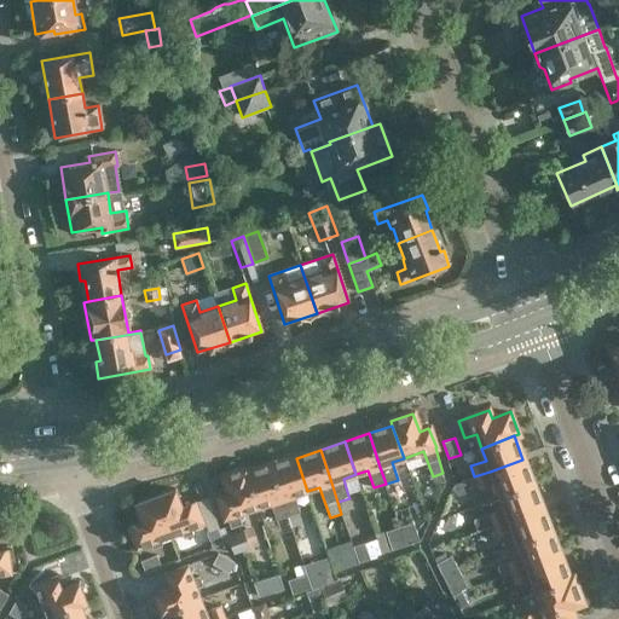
[(291,527),(302,524),(299,513),(301,513),(295,495),(307,491),(296,458),(272,467),(283,499),(291,527)]
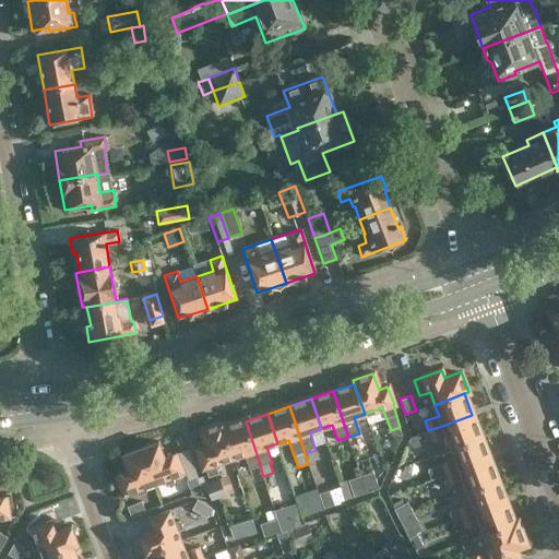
[(480,437),(472,415),(442,426),(428,430),(412,437),(407,441),(415,448),(447,436),(451,448),(480,437)]
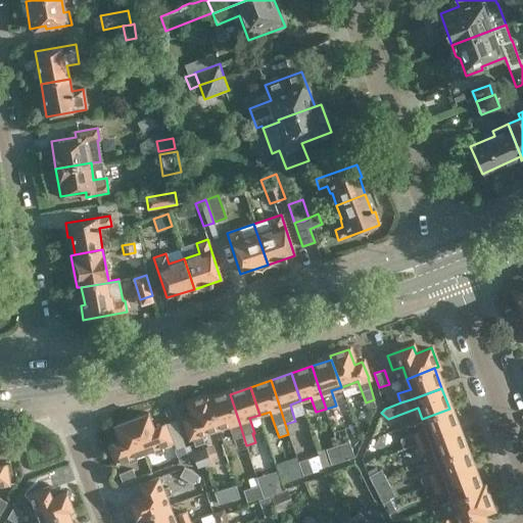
[(246,445),(239,422),(230,394),(209,400),(219,428),(229,425),(234,439),(237,448),(246,445)]
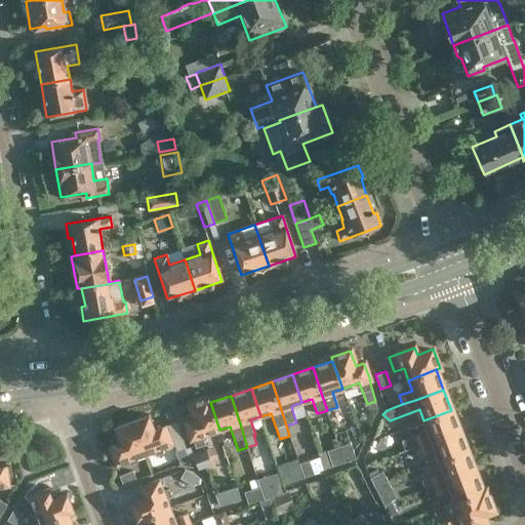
[(206,444),(203,436),(219,430),(210,402),(208,398),(190,404),(195,419),(186,422),(192,440),(193,439),(196,447),(206,444)]
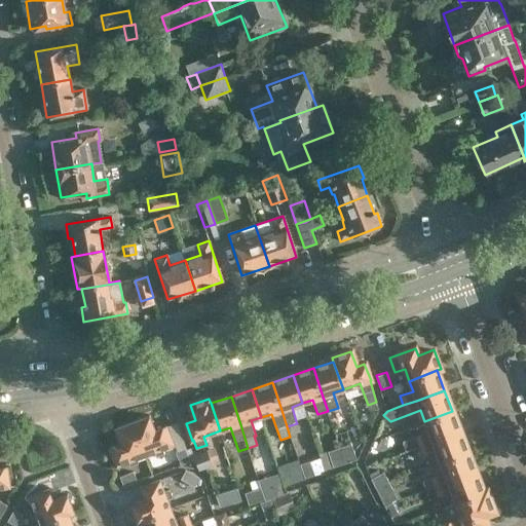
[(407,451),(419,447),(433,442),(459,430),(452,411),(424,421),(428,431),(403,442),(407,451)]
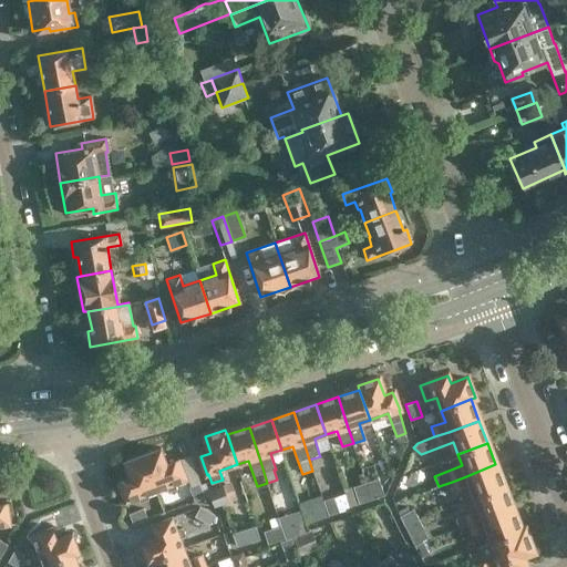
[(173,484),(186,478),(179,460),(166,465),(160,449),(142,455),(155,491),(164,487),(166,492),(175,488),(173,484)]
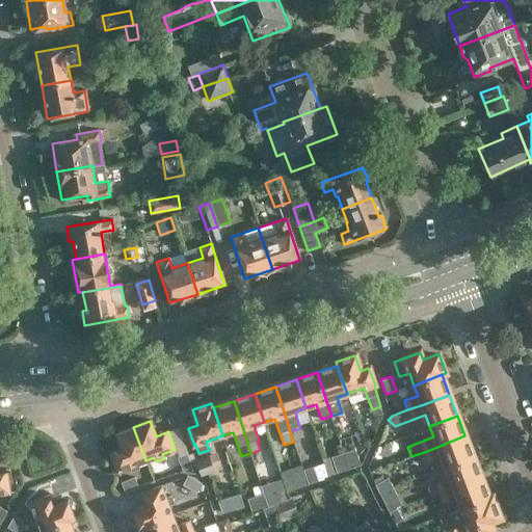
[(145,460),(133,427),(116,433),(122,449),(110,453),(117,472),(129,467),(130,471),(138,468),(136,463),(145,460)]
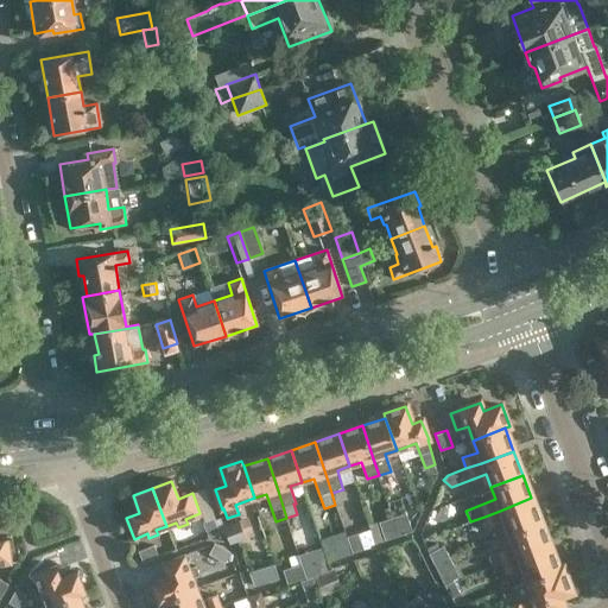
[(540,521),(531,498),(500,511),(485,517),(489,527),(504,521),(508,533),(540,521)]
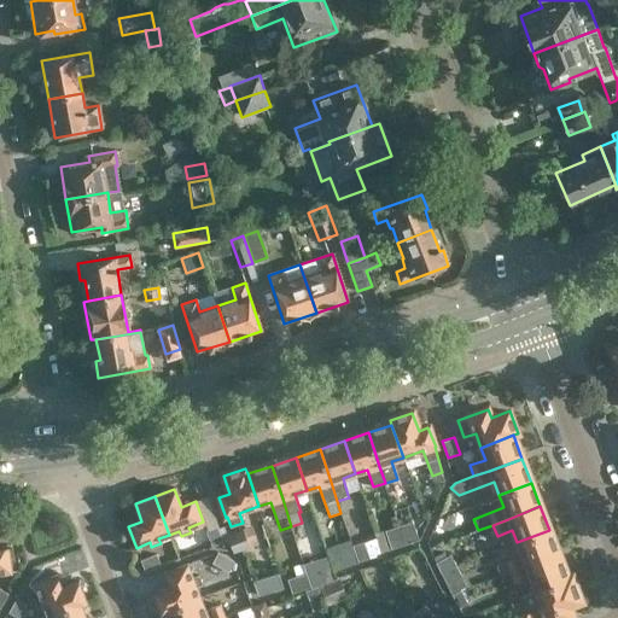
[(413,520),(394,528),(385,530),(392,549),(419,540),(413,520)]
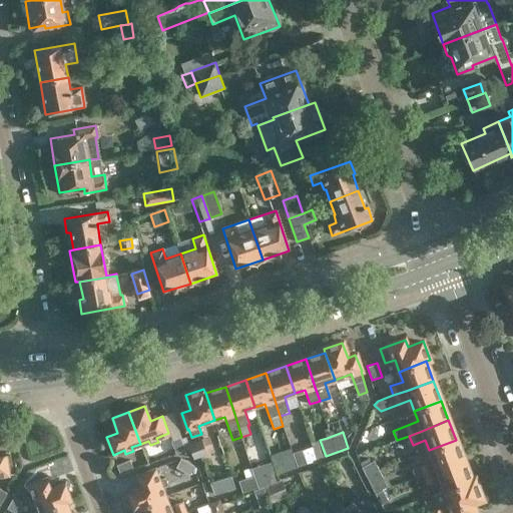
[(194,459),(207,454),(215,451),(209,436),(188,443),(194,459)]
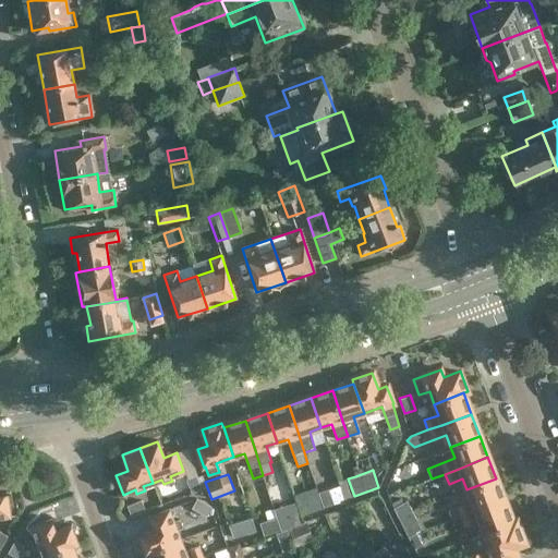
[(203,489),(197,475),(186,478),(192,494),(203,489)]
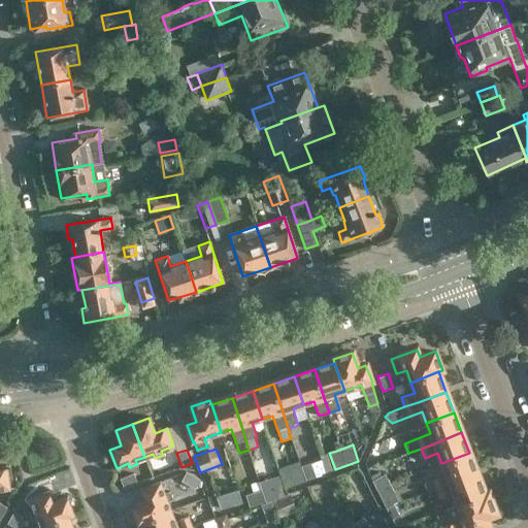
[(428,492),(436,490),(450,484),(476,473),(469,453),(441,463),(446,474),(424,483),(428,492)]
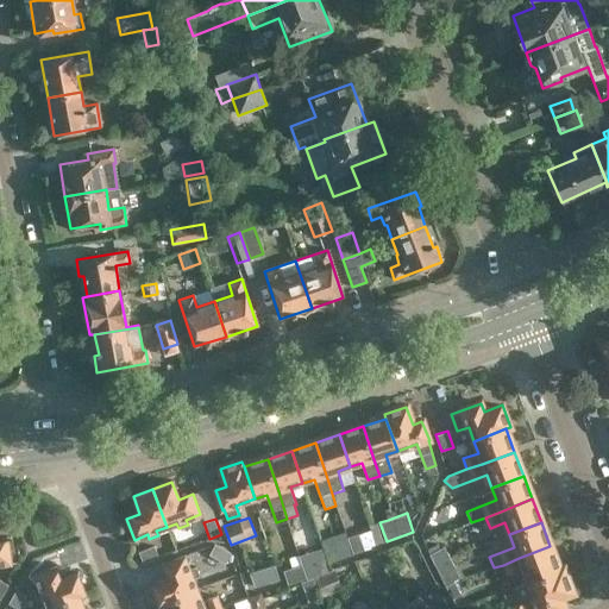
[(353,553),(365,550),(359,533),(347,538),(353,553)]
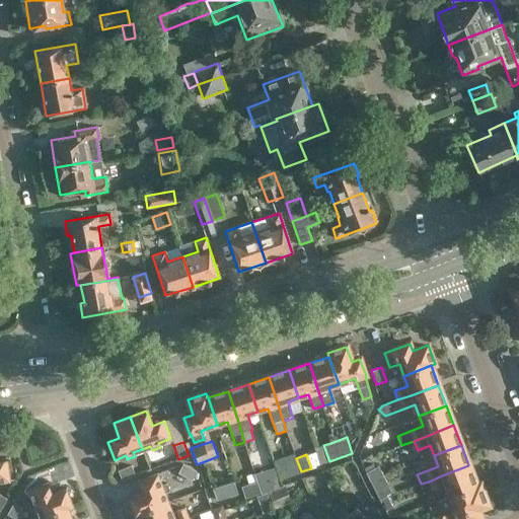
[(0,482),(9,480),(7,461),(0,462),(0,482)]
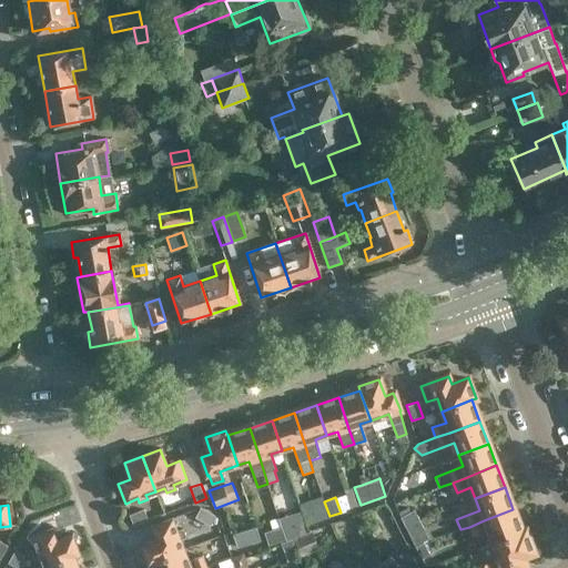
[(215,515),(200,507),(194,517),(210,526),(215,515)]
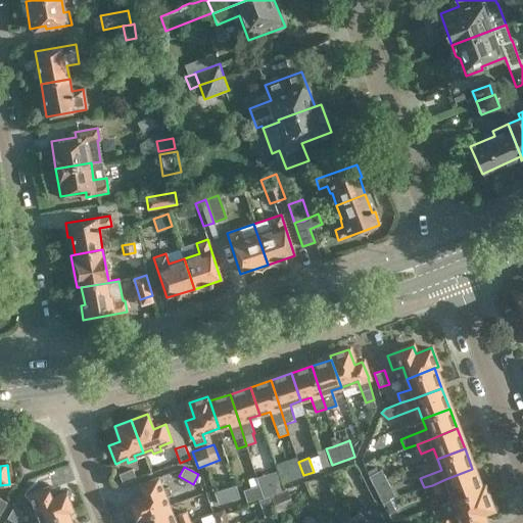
[(133,468),(120,474),(124,483),(136,478),(133,468)]
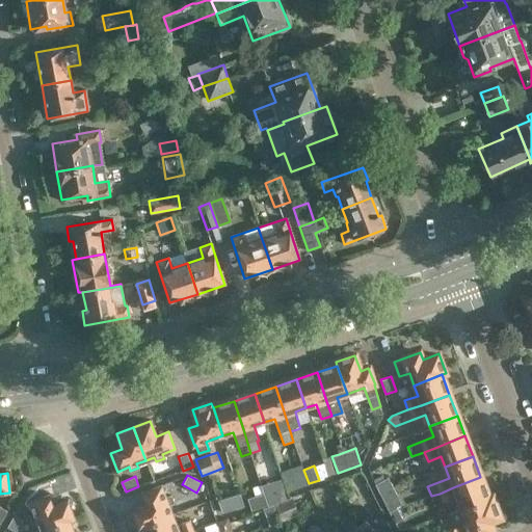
[(389,511),(398,506),(401,505),(402,504),(389,477),(375,484),(389,511)]
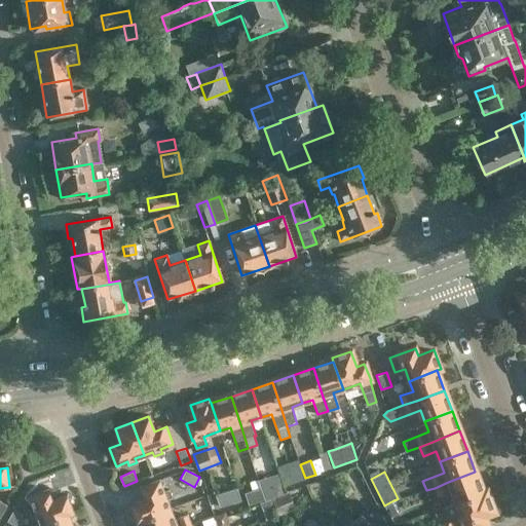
[(455,502),(483,492),(475,472),(448,482),(435,488),(439,496),(451,492),(455,502)]
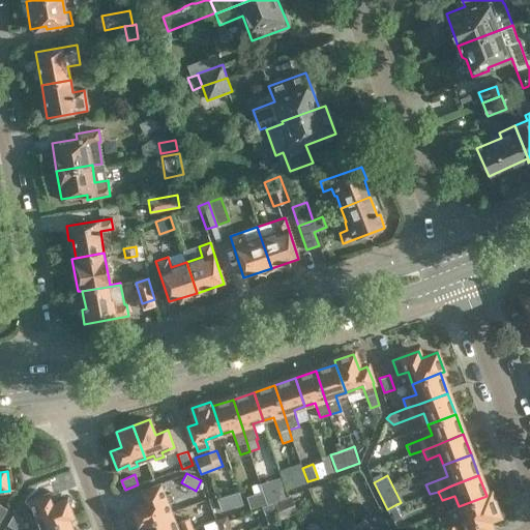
[(260,482),(253,486),(256,493),(263,491),(260,482)]
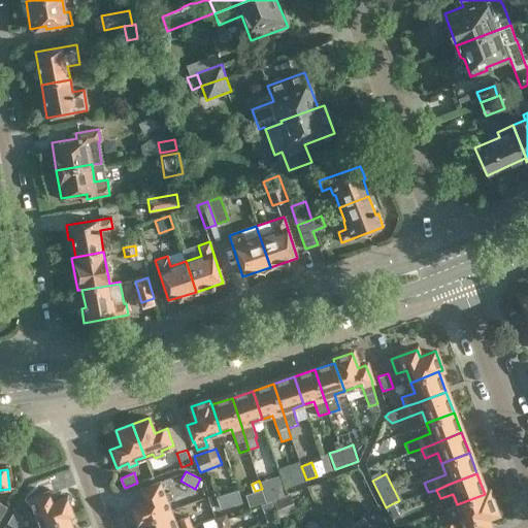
[(136,523),(140,521),(170,509),(166,501),(170,499),(167,492),(164,494),(159,482),(140,489),(144,500),(130,506),(136,523)]
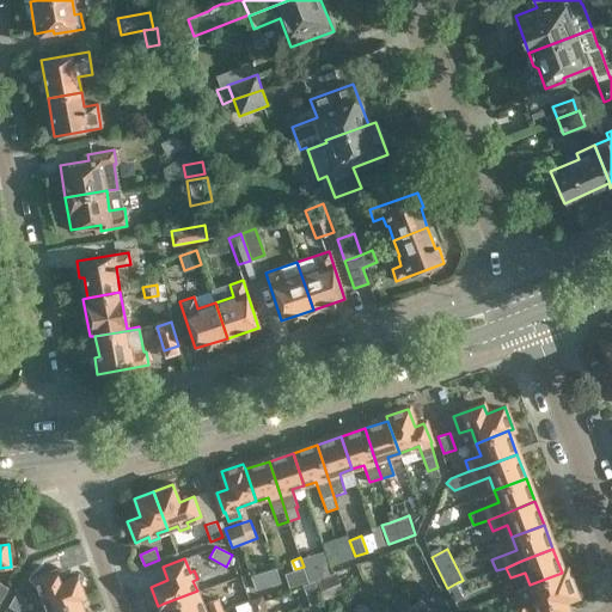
[(258,591),(281,582),(275,565),(251,574),(256,589),(258,591)]
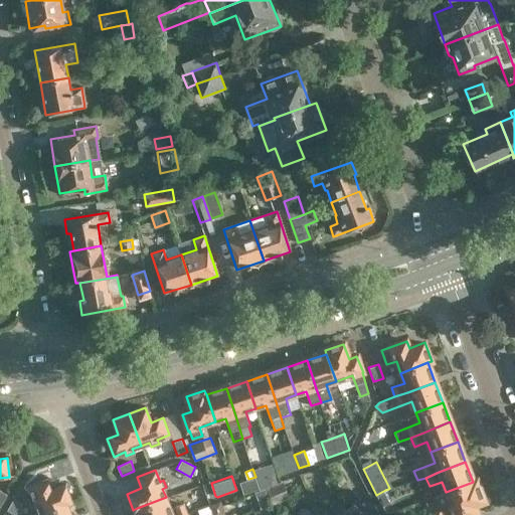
[(255,477),(248,479),(240,482),(244,494),(260,489),(255,477)]
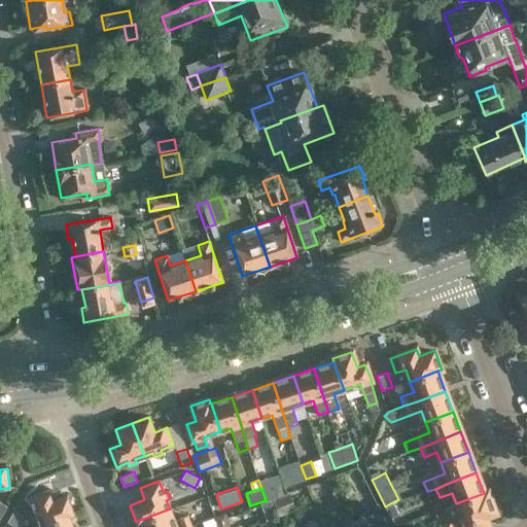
[(41,526),(69,515),(74,513),(68,496),(53,501),(47,490),(29,497),(34,510),(30,511),(33,519),(37,517),(41,526)]
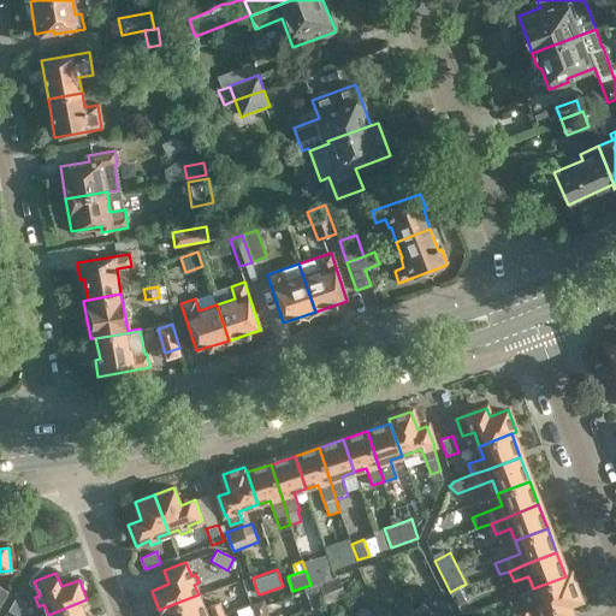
[(527,608),(511,614),(513,615),(567,615),(570,615),(567,605),(580,599),(569,574),(566,576),(533,588),(540,605),(527,610),(527,608)]
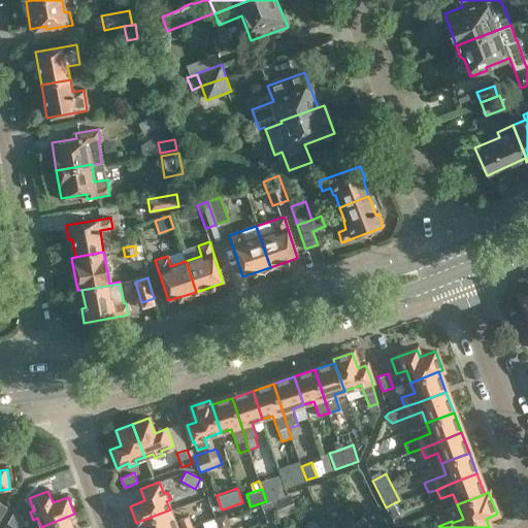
[(281,518),(297,510),(291,494),(273,501),(281,518)]
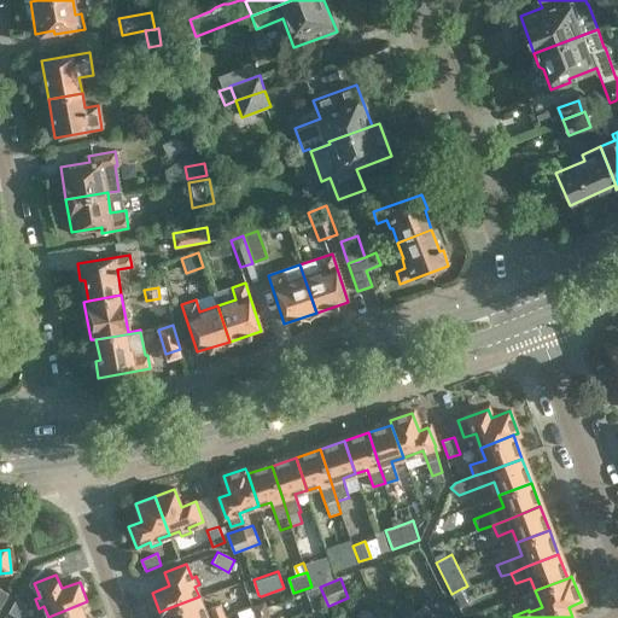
[(321,607),(326,606),(319,586),(305,590),(313,611),(321,607)]
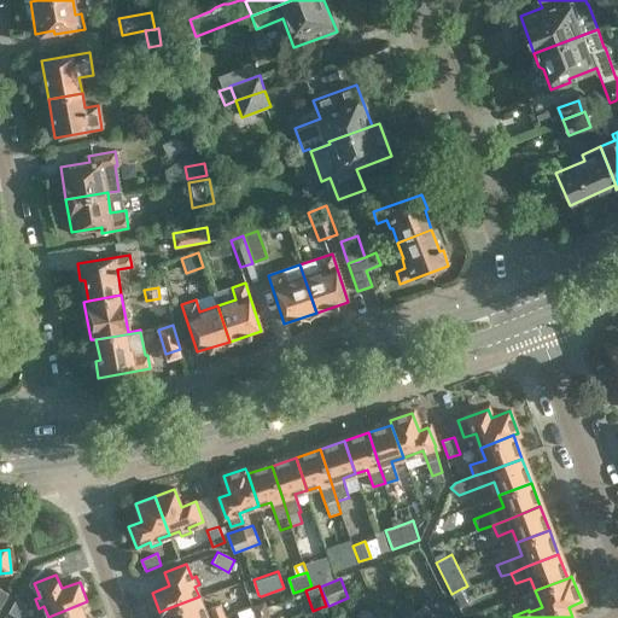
[(459,606),(467,602),(462,588),(452,594),(459,606)]
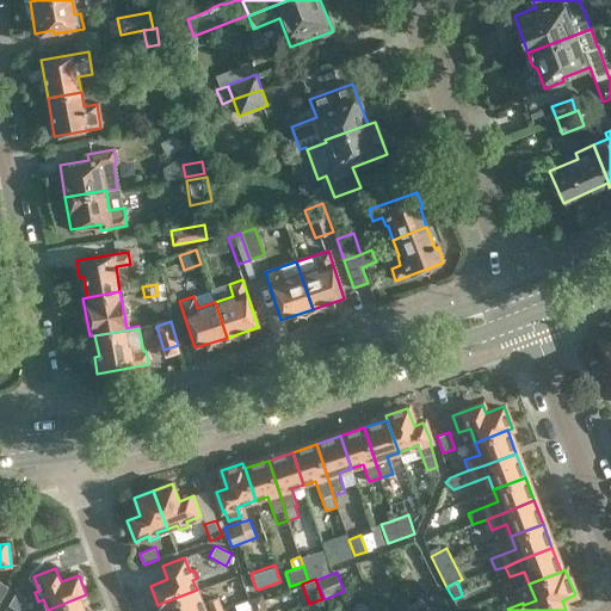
[(197,590),(162,603),(165,610),(208,610),(218,608),(215,599),(202,604),(197,590)]
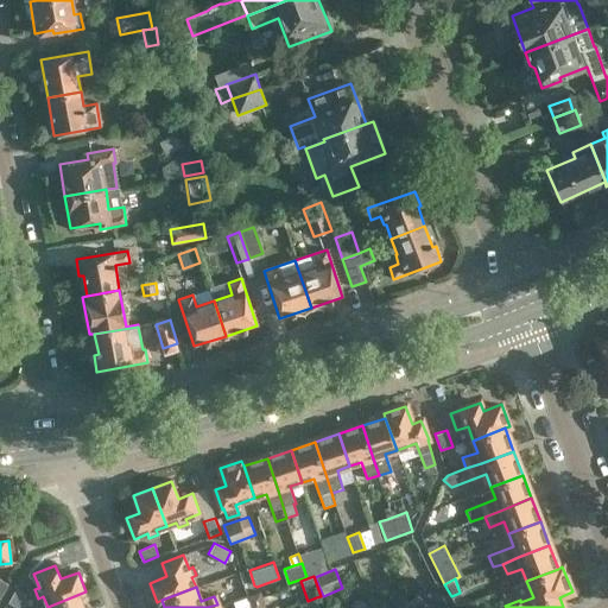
[(17,588),(8,602),(18,607),(26,594),(17,588)]
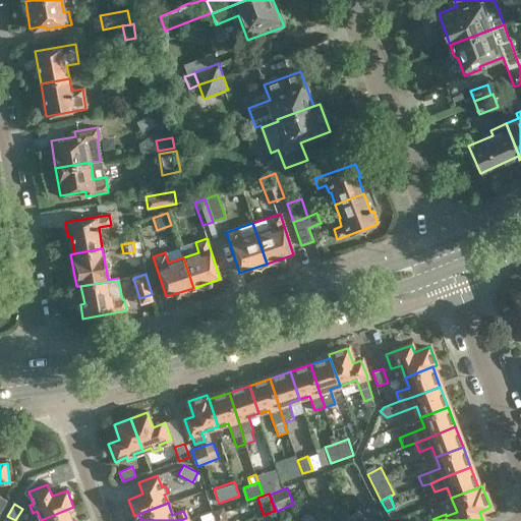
[(72,520),(68,509),(41,520),(72,520)]
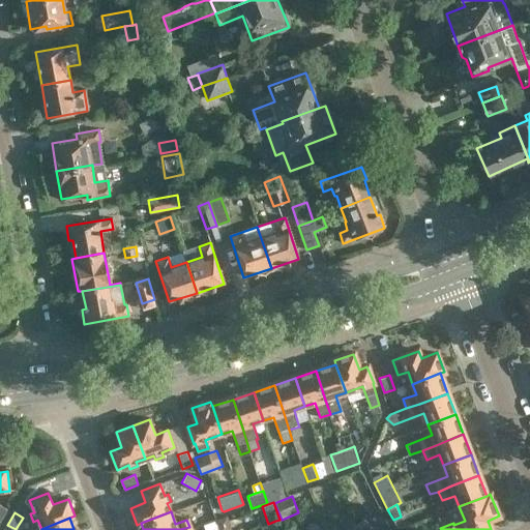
[(375,529),(364,519),(356,525),(360,529),(375,529)]
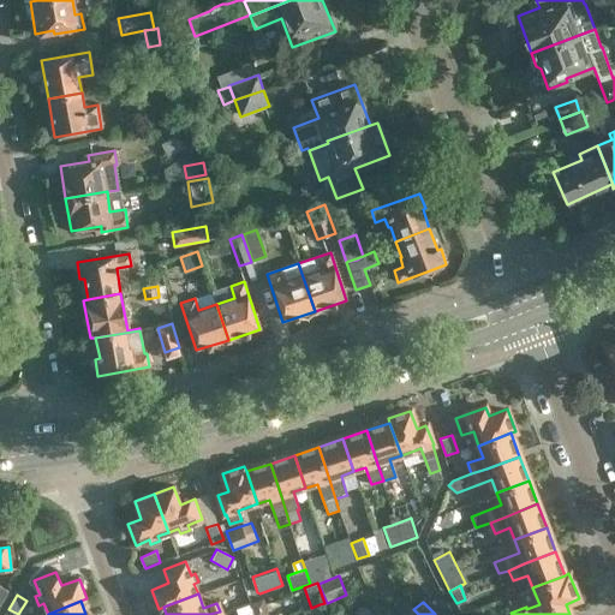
[(322,614),(323,614),(320,604),(311,608),(304,610),(305,614),(322,614)]
